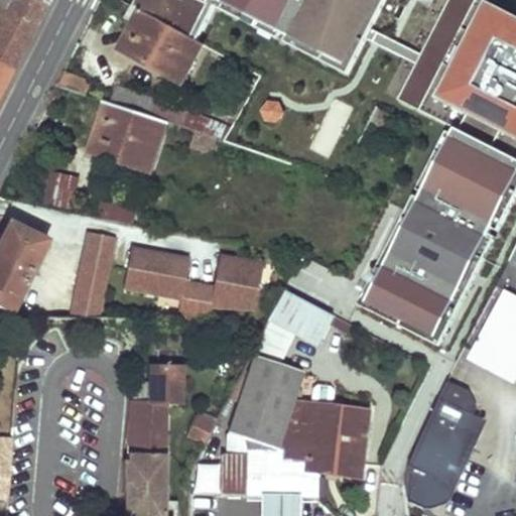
[(40,18),(47,6),(35,0),(0,0),(0,9),(34,29),(40,18)]
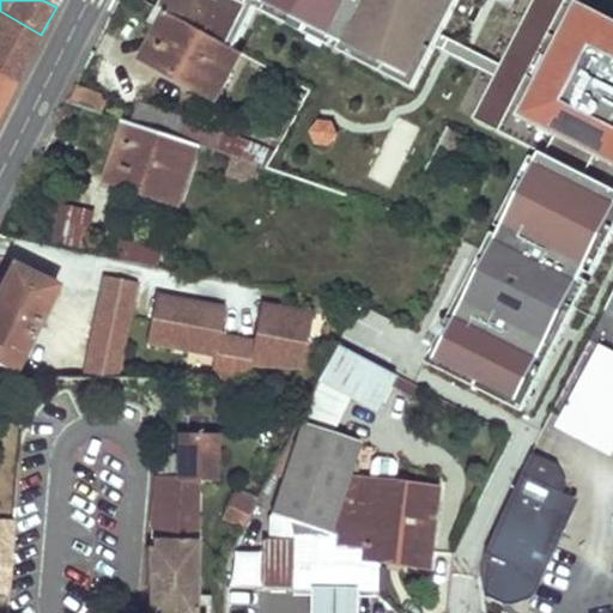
[(164,0),(161,8),(162,10),(220,41),(236,50),(240,52),(260,12),(413,90),(460,0),(164,0)]
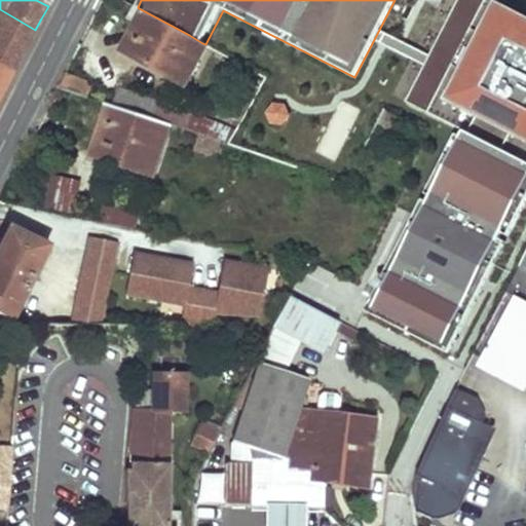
[(525,10),(505,0),(458,0),(408,103),(458,128),(525,162),(525,10)]
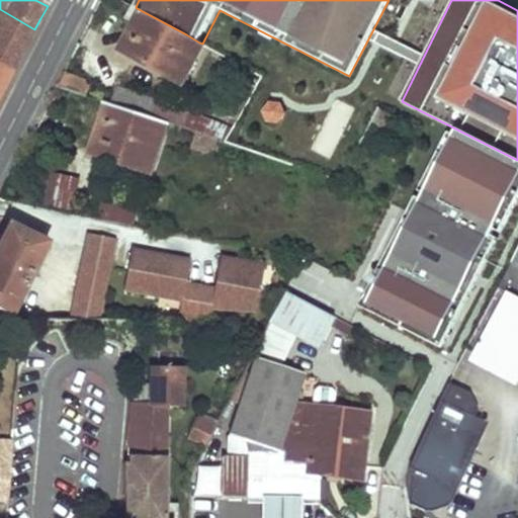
[(133,6),(125,19),(136,24),(141,26),(135,37),(130,34),(120,52),(182,85),(204,45),(202,44),(199,42),(186,34),(137,8),(136,7),(133,6)]
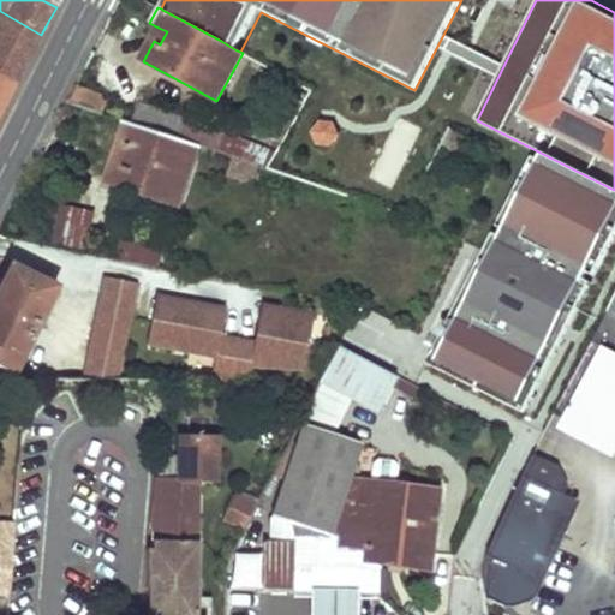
[(29,63),(42,36),(41,35),(0,11),(0,76),(16,87),(29,63)]
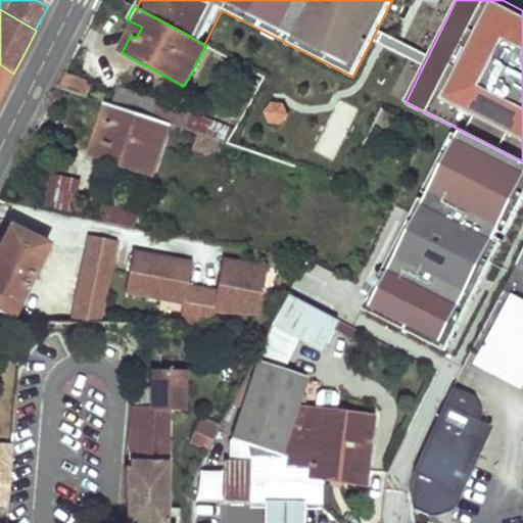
[(137,25),(131,35),(136,38),(142,27),(137,25)]
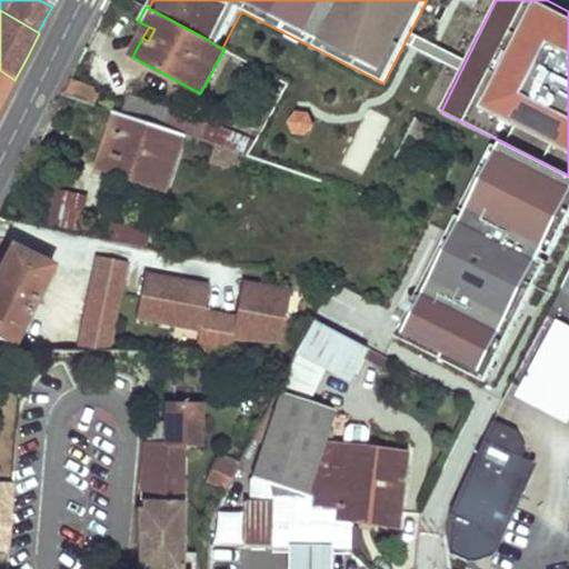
[(0,70),(0,108),(2,103),(15,80),(0,70)]
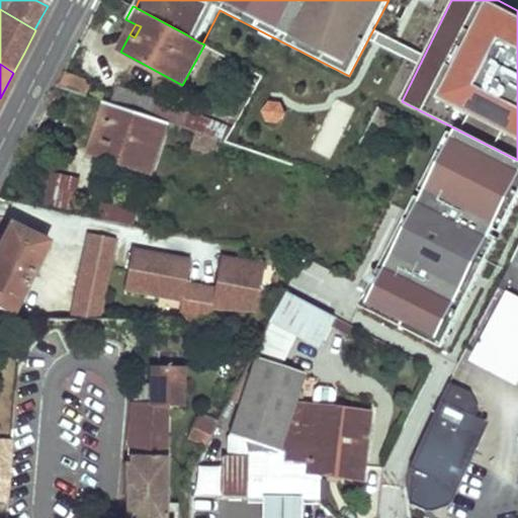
[(86,96),(89,88),(83,86),(85,80),(64,73),(57,86),(86,96)]
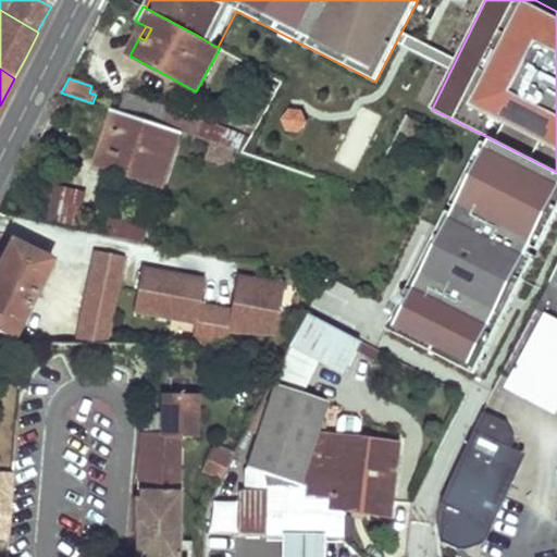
[(128,94),(122,113),(181,132),(215,144),(234,150),(240,153),(249,141),(250,138),(128,94)]
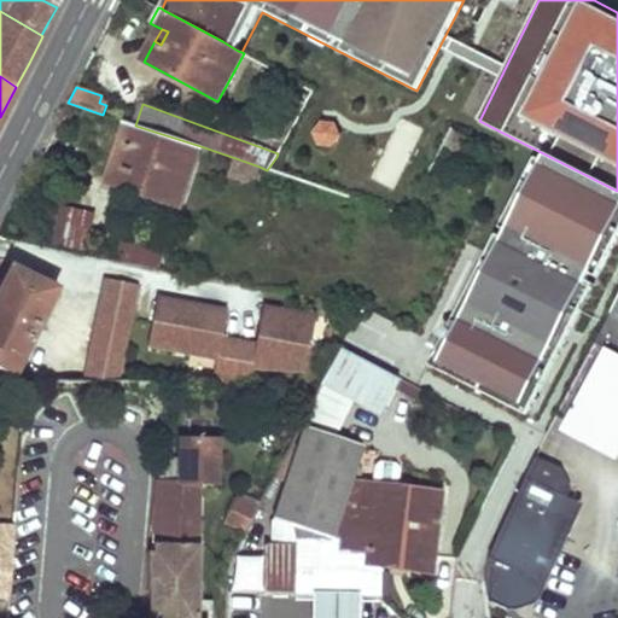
[(128,123),(108,182),(180,207),(200,146),(135,126),(128,123)]
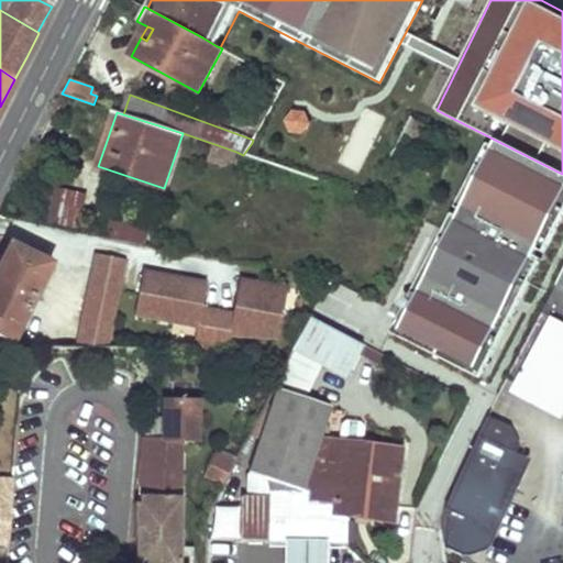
[(305,114),(294,112),(287,121),(291,131),(301,133),(309,123),(305,114)]
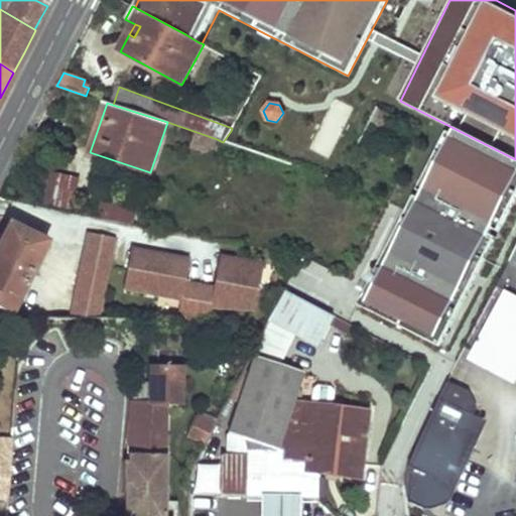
[(515,201),(515,159),(449,126),(360,305),(440,348),(515,201)]
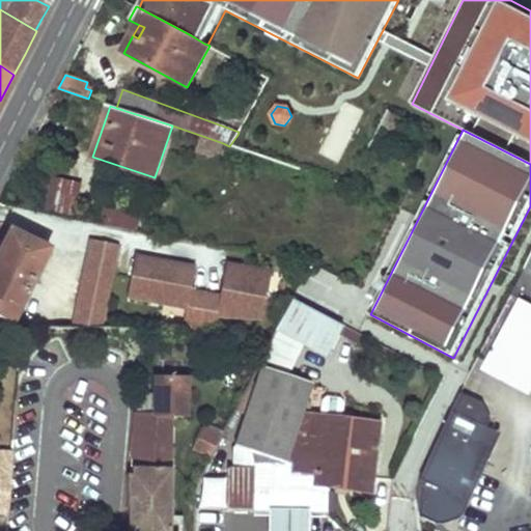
[(205,137),(200,150),(213,155),(215,149),(220,151),(223,143),(205,137)]
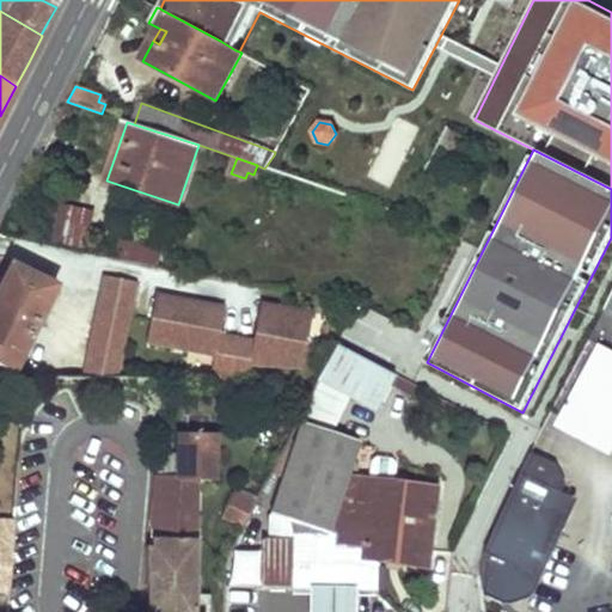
[(84,248),(91,213),(61,206),(54,242),(84,248)]
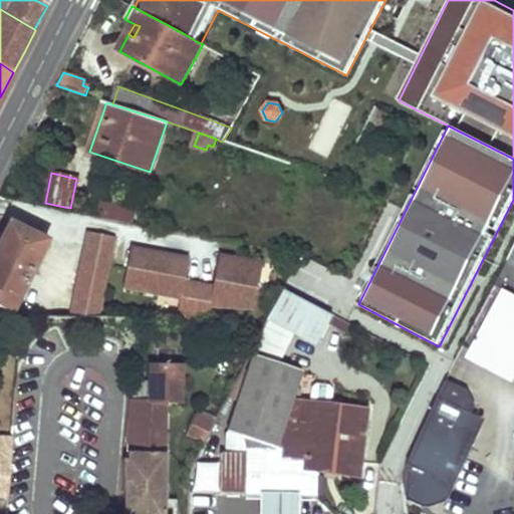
[(99,218),(131,224),(135,200),(104,194),(99,218)]
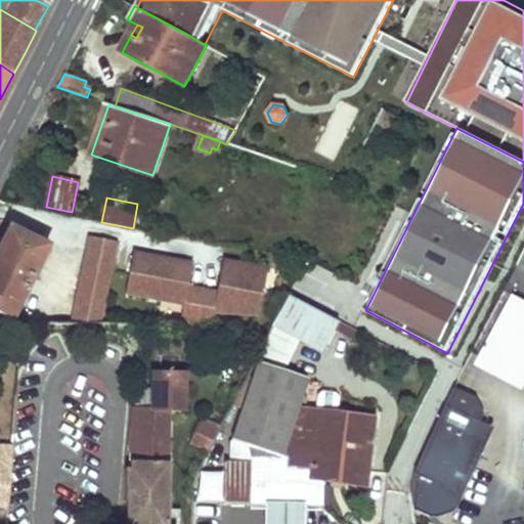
[(0,314),(10,320),(47,246),(9,226),(0,246),(0,314)]
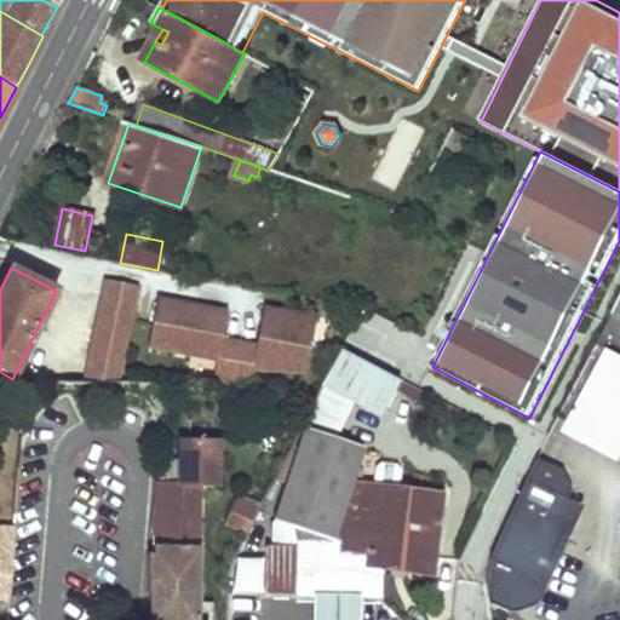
[(139,287),(105,280),(84,382),(119,383),(139,287)]
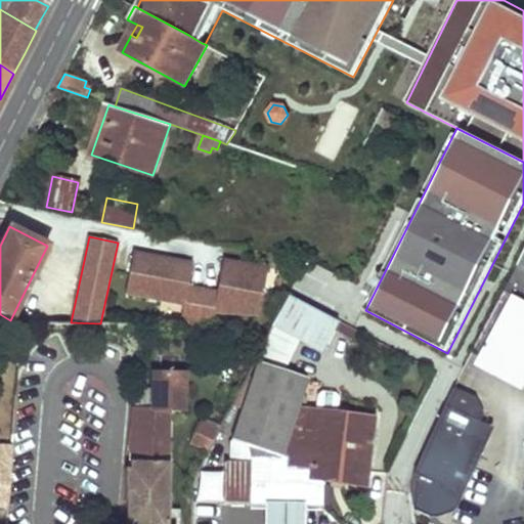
[(267,267),(222,259),(216,292),(187,287),(192,263),(133,252),(124,294),(182,305),(178,326),(209,329),(213,308),(257,316),(267,267)]
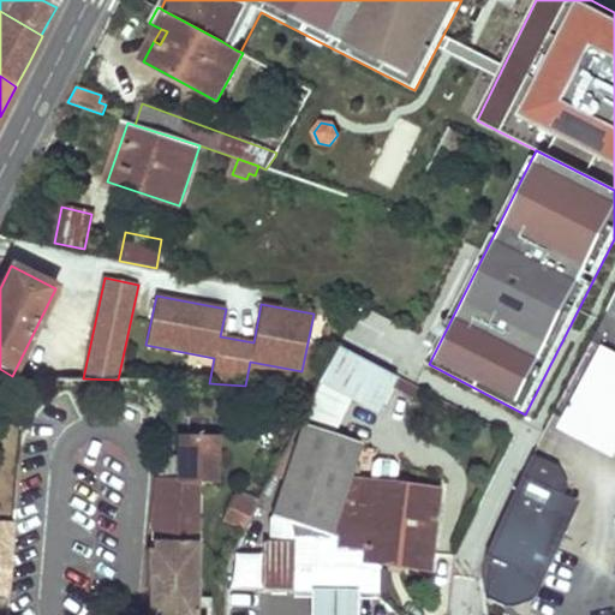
[(604,350),(562,430),(614,457),(614,315),(608,312),(591,344),(604,350)]
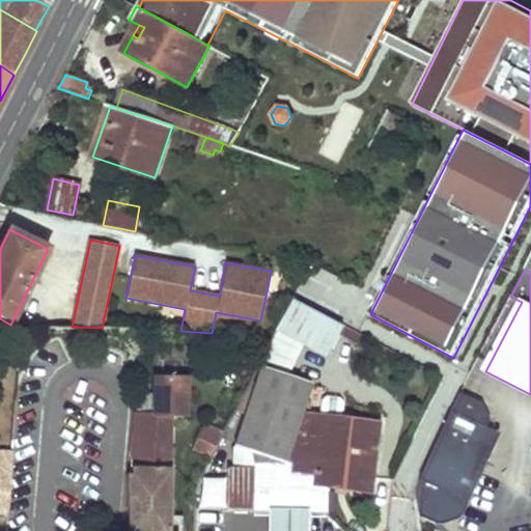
[(290,300),(275,330),(327,356),(342,326),(290,300)]
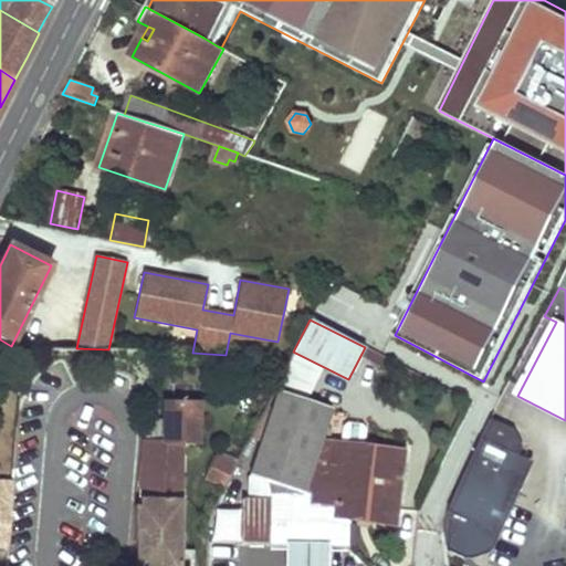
[(295,355),(280,388),(295,395),(311,362),(295,355)]
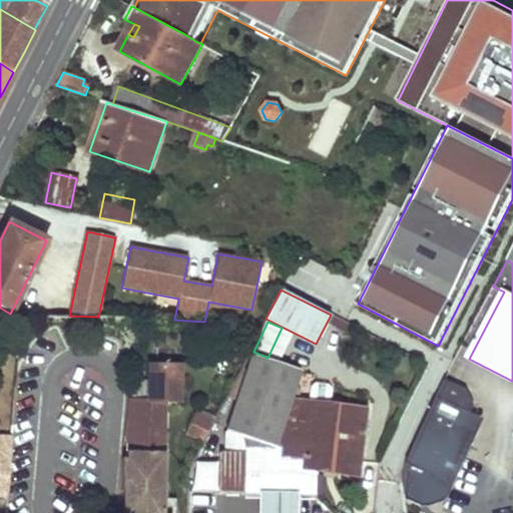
[(302,469),(307,426),(283,423),(292,398),(301,371),(251,355),(225,431),(240,436),(244,447),(243,453),(218,453),(217,493),(258,494),(298,495),(301,495),(302,469)]
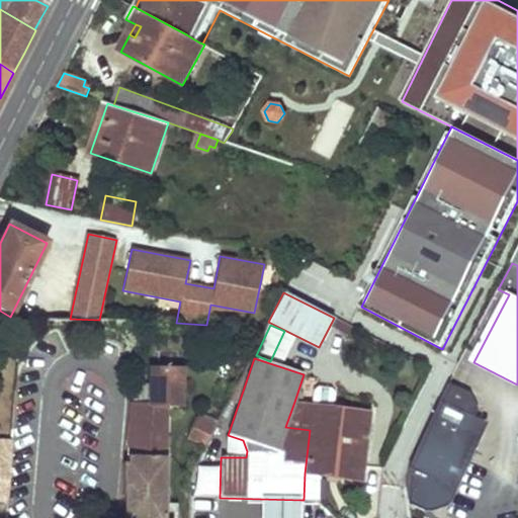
[(165,517),(166,458),(165,458),(165,406),(180,406),(180,371),(151,370),(150,406),(132,405),(127,442),(128,442),(128,463),(124,463),(124,496),(125,496),(124,517),(165,517)]
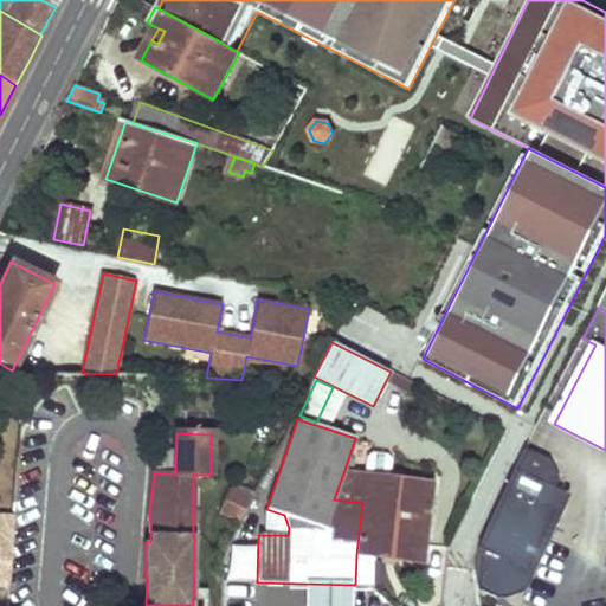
[(524,451),(514,472),(553,490),(558,481),(548,462),(524,451)]
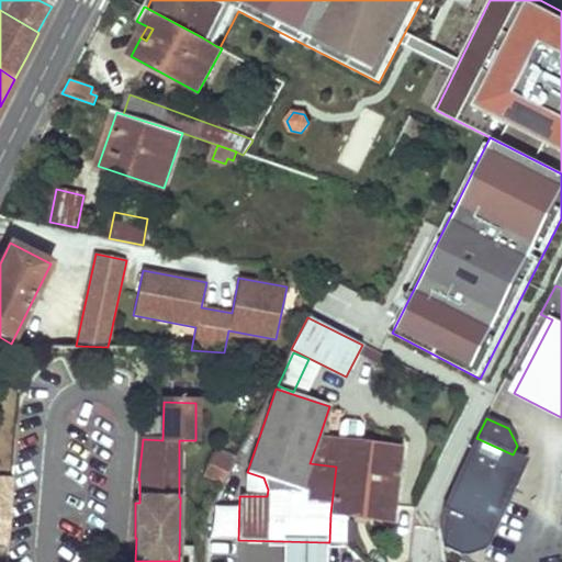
[(392,521),(401,446),(319,436),(310,463),(336,467),(330,514),(334,514),(392,521)]
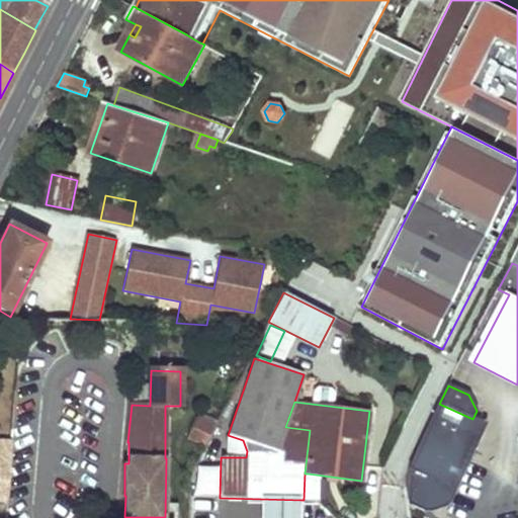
[(409,469),(405,489),(407,499),(438,514),(482,423),(472,419),(439,404),(409,469)]
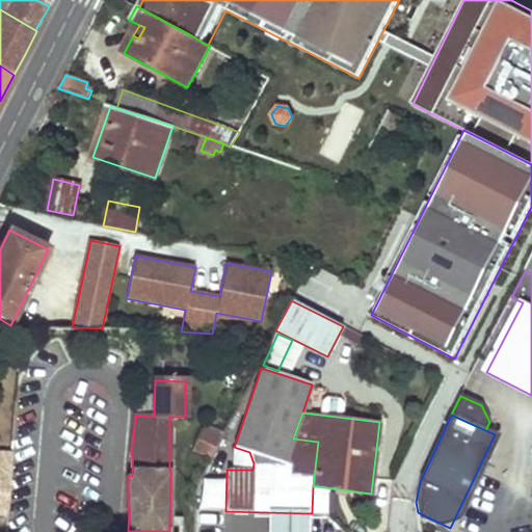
[(193,454),(214,460),(222,433),(203,426),(193,454)]
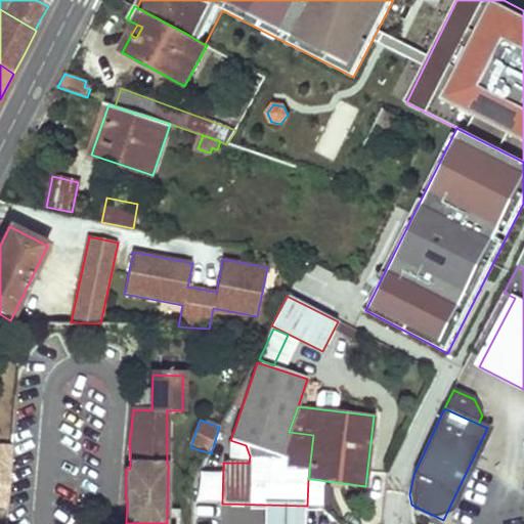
[(0,461),(10,462),(11,447),(0,446),(0,461)]
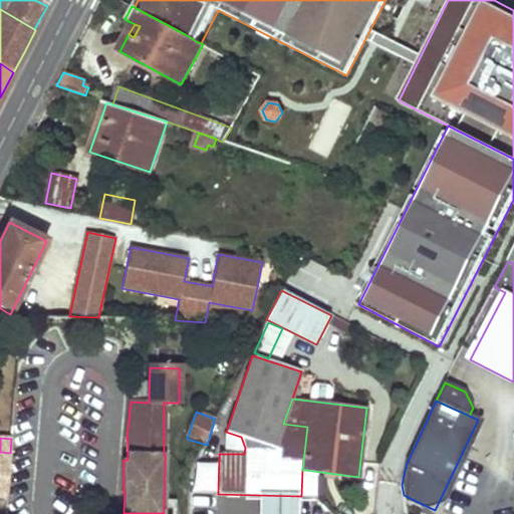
[(0,498),(6,499),(10,453),(0,452),(0,498)]
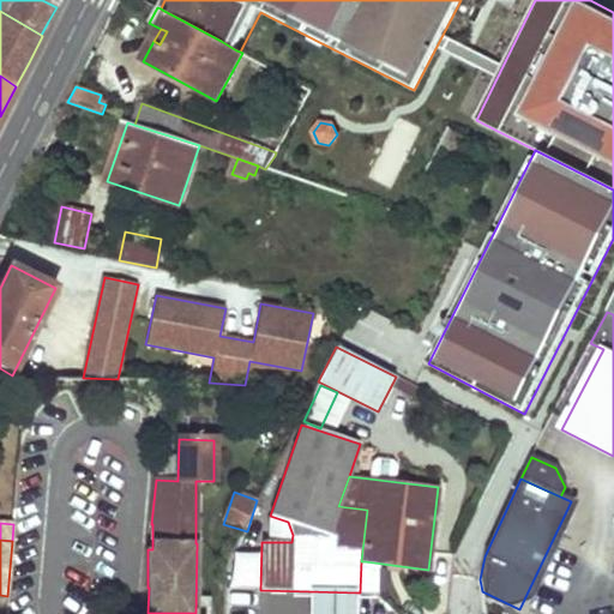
[(361,561),(360,593),(375,594),(375,567),(365,567),(365,561),(361,561)]
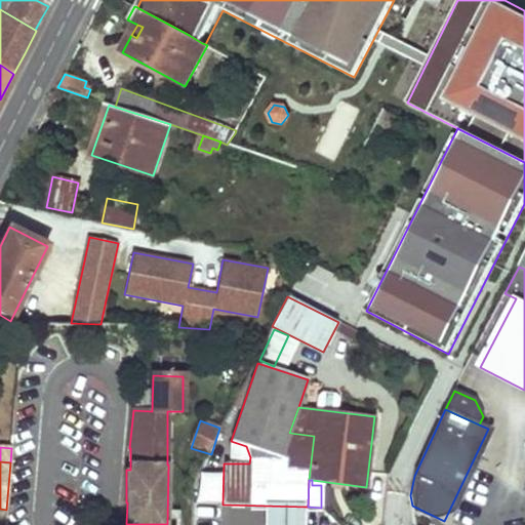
[(304,524),(305,507),(264,506),(264,524),(304,524)]
